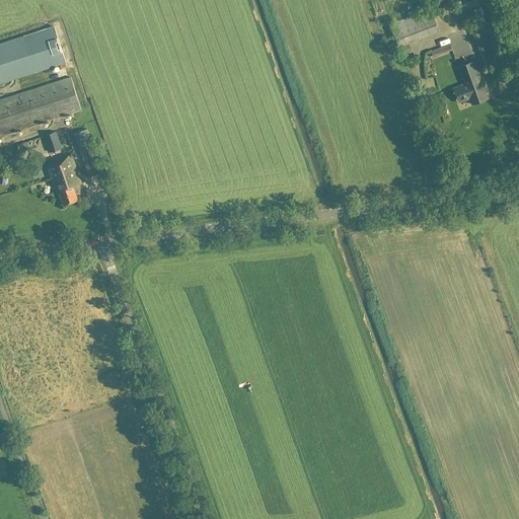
[(438,0),(436,7),(443,14),(453,12),(455,3),(452,0),(438,0)]
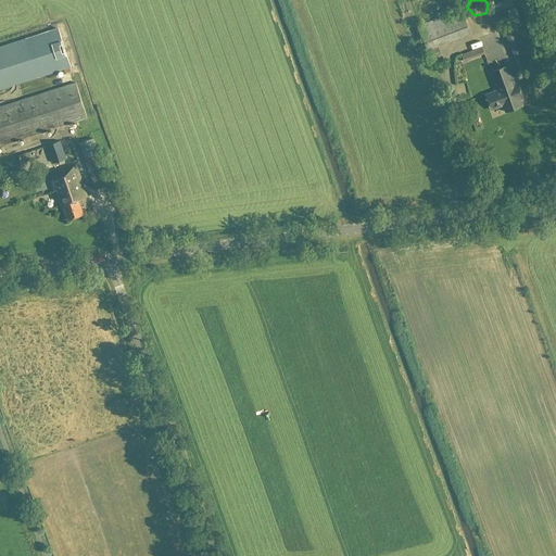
[(555,0),(545,0),(555,30),(555,0)]
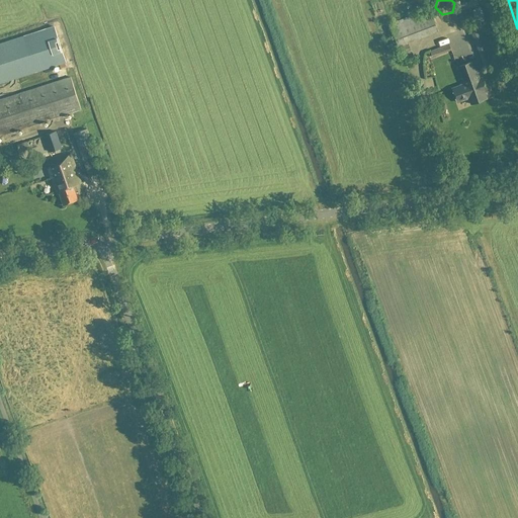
[(429,10),(389,24),(403,62),(413,59),(407,44),(437,32),(429,10)]
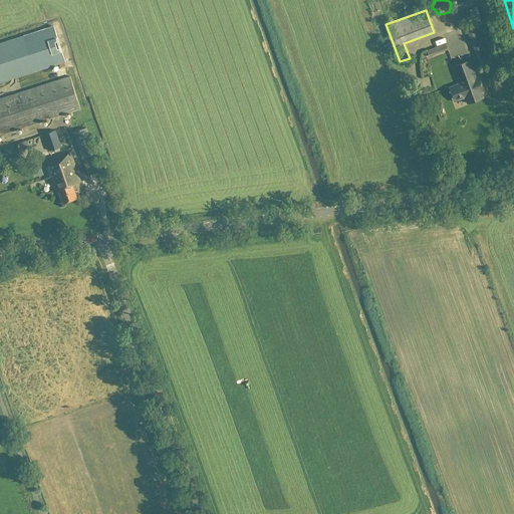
[(468,10),(454,15),(458,26),(472,21),(468,10)]
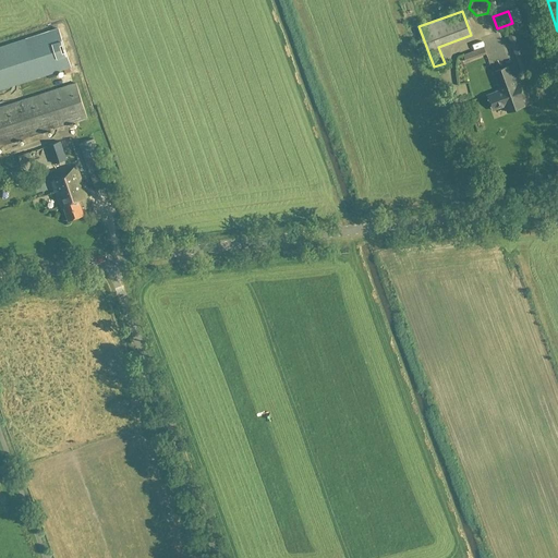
[(533,36),(545,32),(541,19),(528,23),(533,36)]
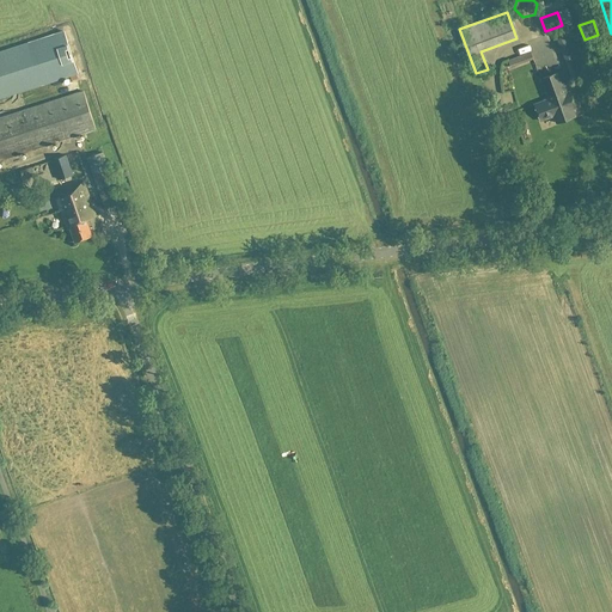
[(592,72),(573,23),(552,31),(571,80),(592,72)]
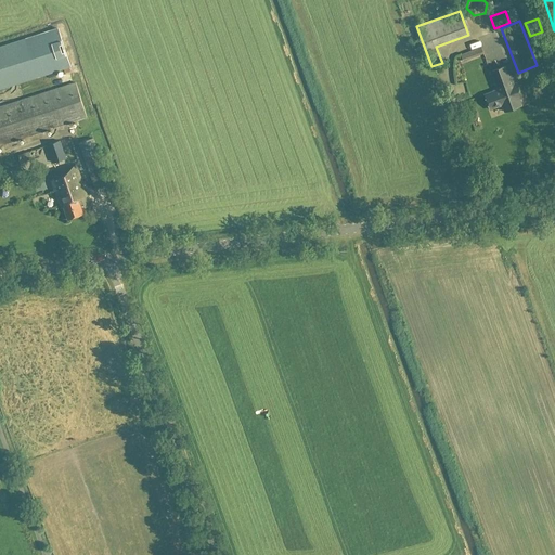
[(480,49),(460,56),(463,62),(482,54),(480,49)]
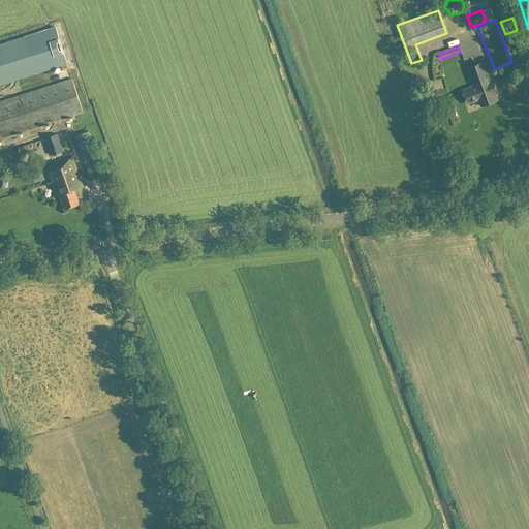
[(484,63),(474,66),(489,104),(497,101),(495,96),(498,95),(492,79),(490,80),(484,63)]
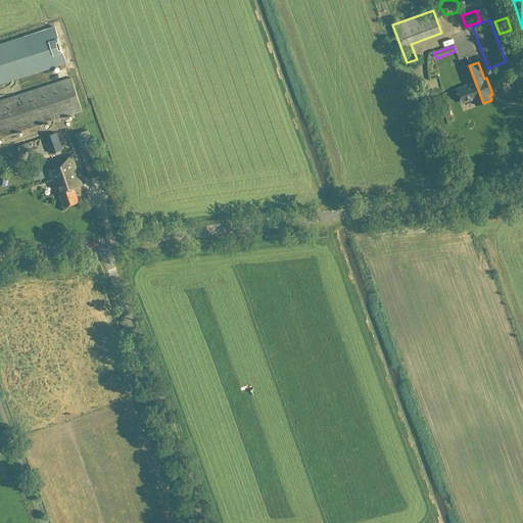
[(483,103),(469,65),(461,68),(467,86),(455,90),(461,105),(472,101),(474,107),(483,103)]
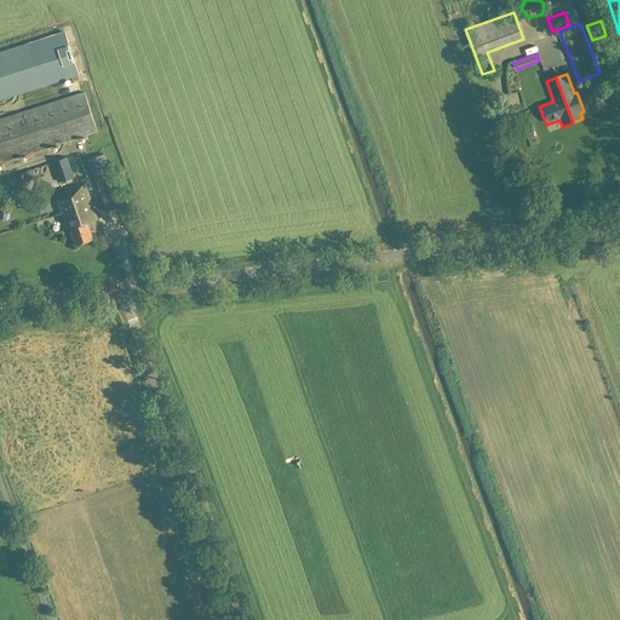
[(10,127),(0,130),(0,137),(1,143),(41,130),(35,112),(9,120),(10,127)]
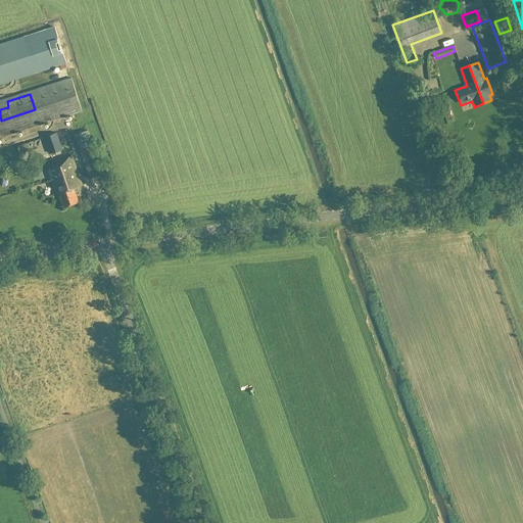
[(61,150),(55,133),(43,137),(49,154),(61,150)]
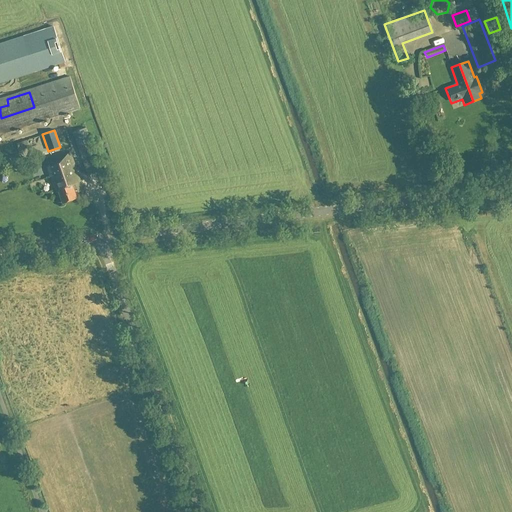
[(69,153),(45,161),(55,190),(57,189),(61,203),(76,198),(71,184),(79,181),(69,153)]
